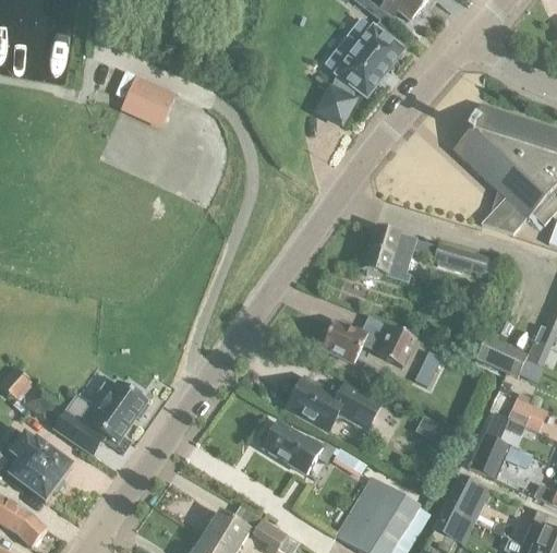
[(367,0),(363,5),(380,19),(375,26),(373,25),(372,26),(361,19),(349,34),(359,43),(336,72),(341,77),(333,87),(331,86),(329,87),(317,108),(318,111),(339,122),(342,121),(353,101),(352,98),(349,96),(355,87),(366,96),(403,49),(380,32),(389,21),(376,10),(379,8),(370,0),(367,0)]
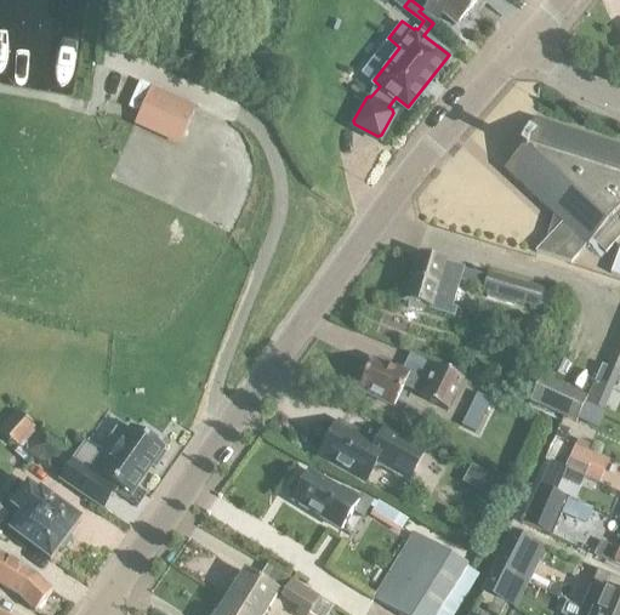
[(430,0),(455,22),(470,35),(487,16),(478,7),(485,0),(430,0)]
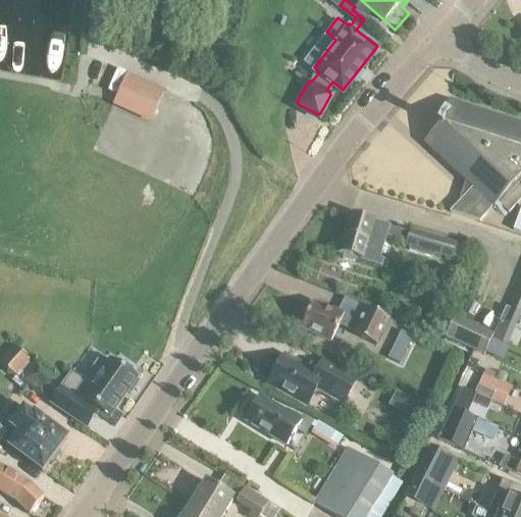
[(115,92),(153,109),(162,90),(124,72),(115,92)]
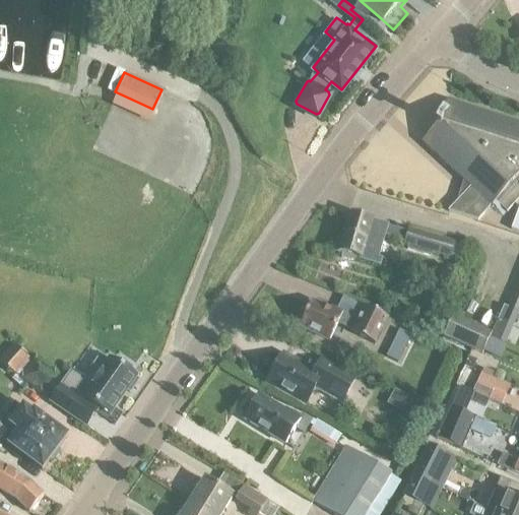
[(506,209),(518,194),(518,119),(446,97),(439,120),(422,138),(470,183),(447,207),(476,217),(495,198),(506,209)]
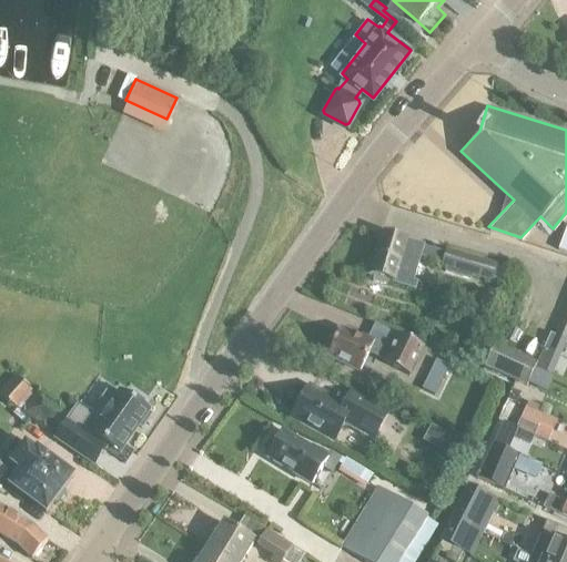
[(381,230),(368,271),(414,285),(416,279),(412,277),(423,243),(381,230)]
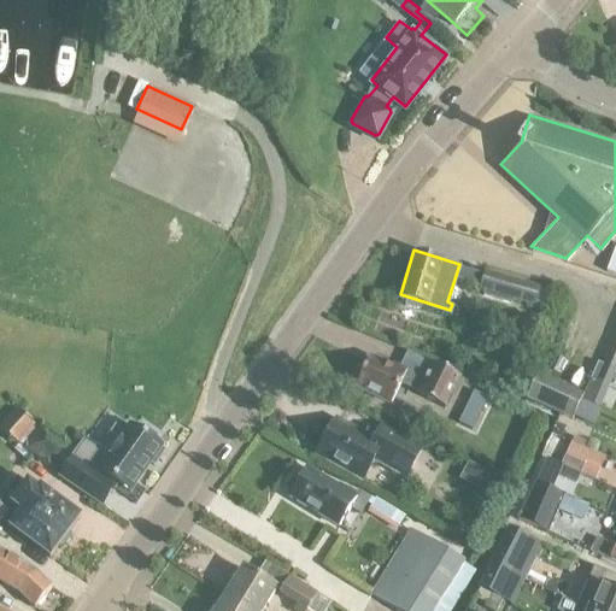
[(484,268),(477,287),(534,304),(540,285),(484,268)]
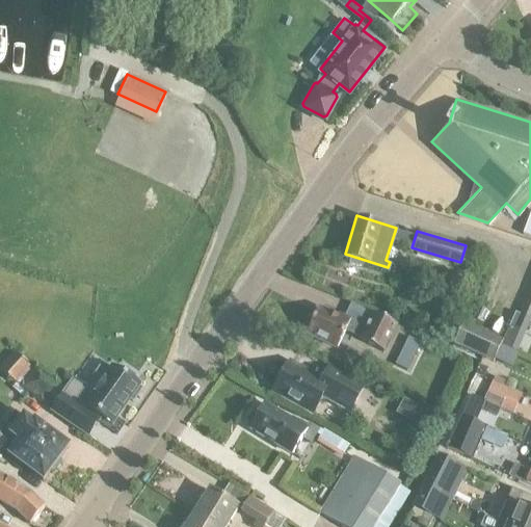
[(530,298),(527,297),(521,311),(530,314),(530,298)]
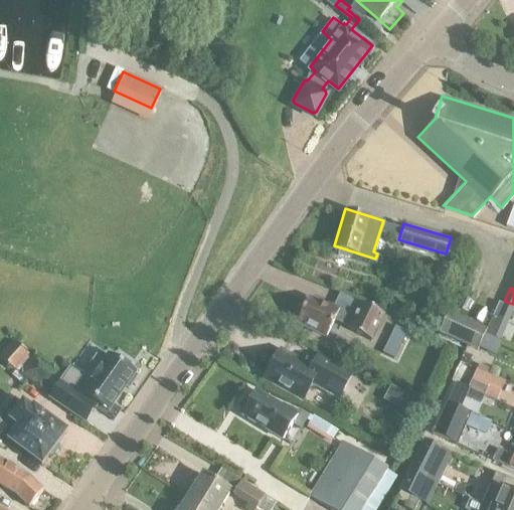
[(354,313),(346,310),(326,300),(325,303),(308,295),(296,319),(326,333),(334,317),(349,324),(348,326),(370,337),(383,310),(360,300),(354,313)]
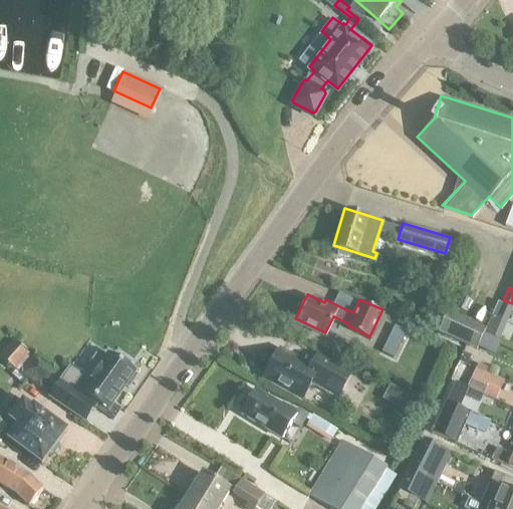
[(512,304),(512,303),(503,300),(498,298),(486,327),(485,330),(500,336),(512,304)]
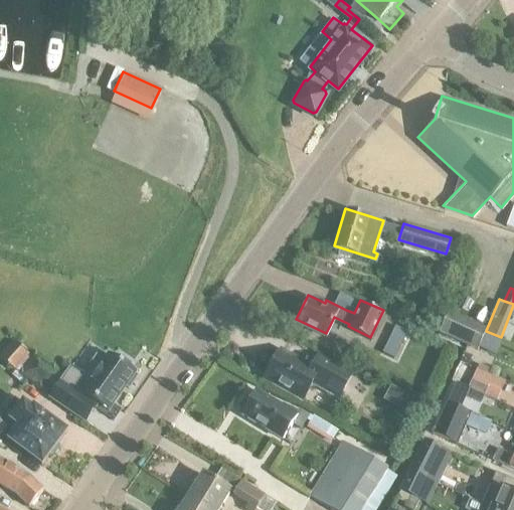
[(479,347),(479,346),(486,331),(487,328),(448,311),(440,330),(479,347)]
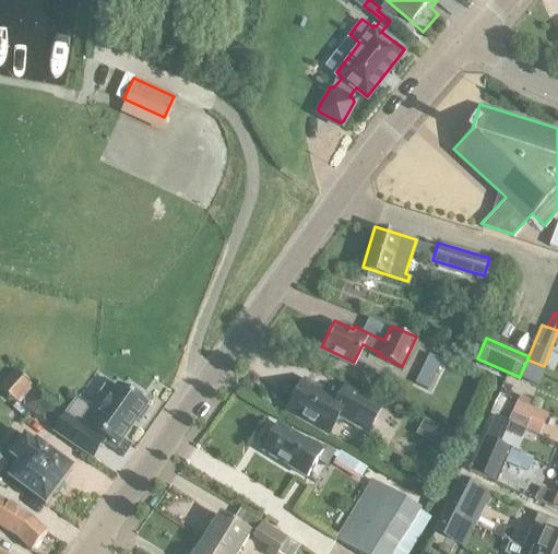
[(425,350),(415,369),(430,376),(439,357),(425,350)]
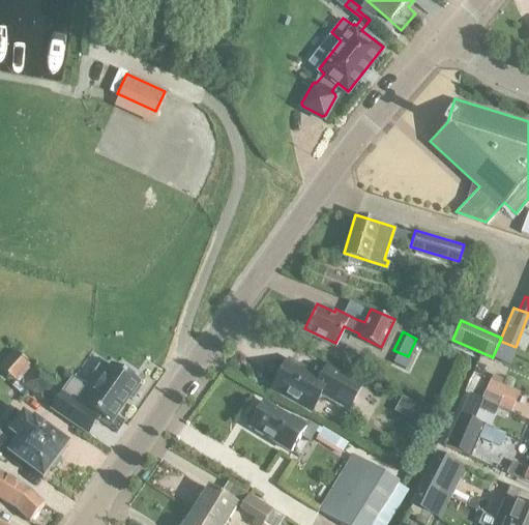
[(0,366),(16,379),(30,360),(13,347),(0,362),(0,366)]
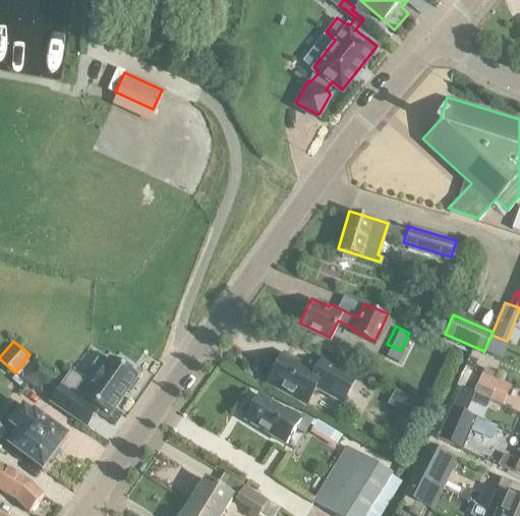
[(319,386),(342,399),(355,376),(322,357),(314,369),(283,352),(281,357),(276,357),(272,364),(274,368),(268,380),(305,400),(312,387),(319,386)]
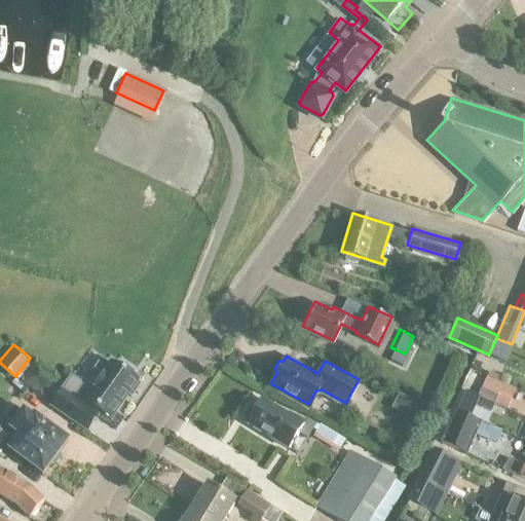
[(133,368),(120,360),(117,364),(110,359),(91,385),(71,371),(50,402),(86,428),(100,408),(110,415),(127,391),(130,393),(139,381),(136,379),(137,377),(129,372),(133,368)]
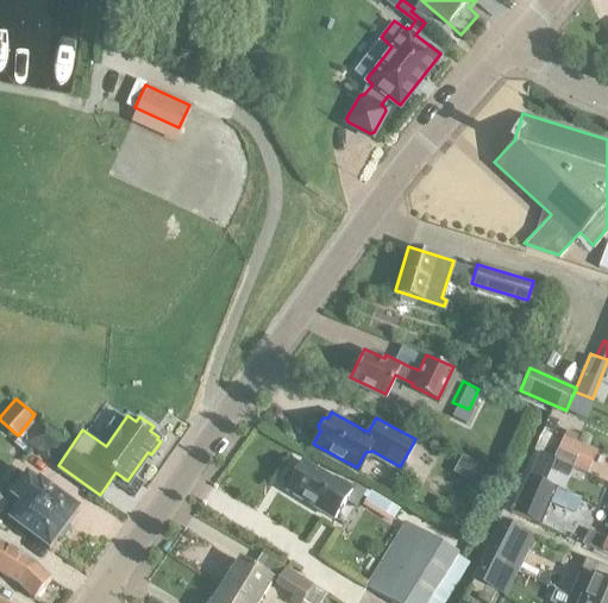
[(63,432),(39,416),(24,439),(48,454),(63,432)]
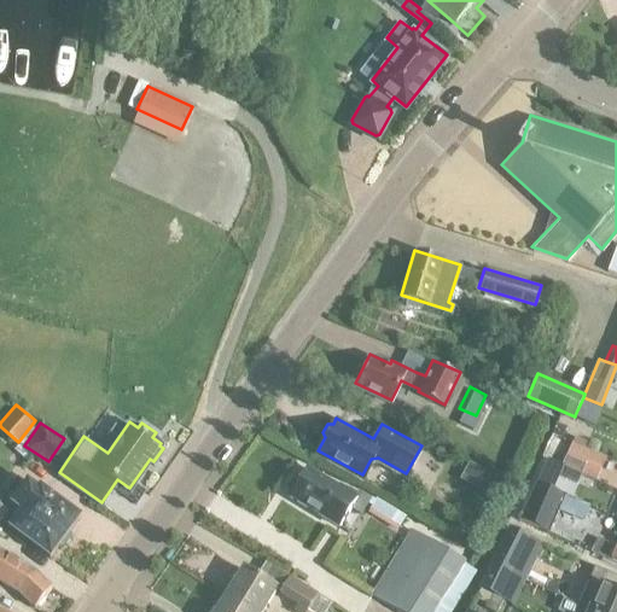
[(562,464),(582,472),(595,478),(601,465),(587,459),(586,462),(566,454),(562,464)]
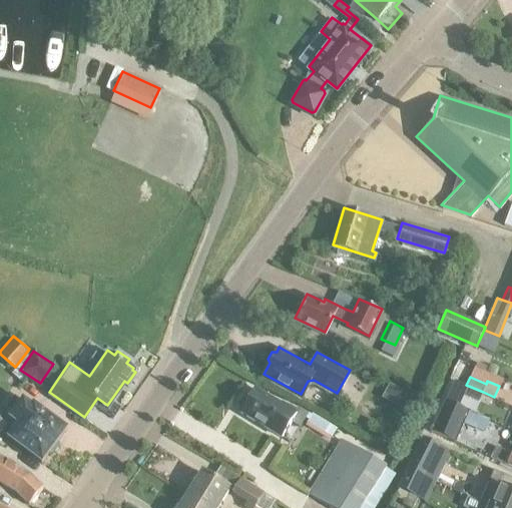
[(483,392),(466,385),(458,403),(458,404),(474,412),(475,410),(483,392)]
